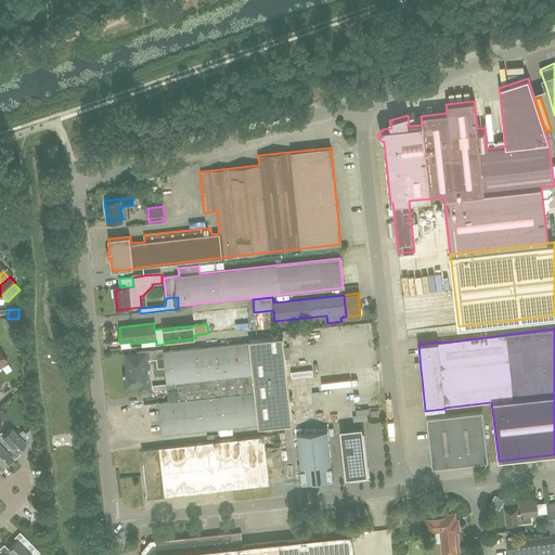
[(232,427),(258,424),(258,428),(292,425),(283,337),(249,341),(249,343),(164,352),(164,358),(165,368),(167,384),(167,389),(168,401),(159,402),(163,435),(219,428),(232,427)]
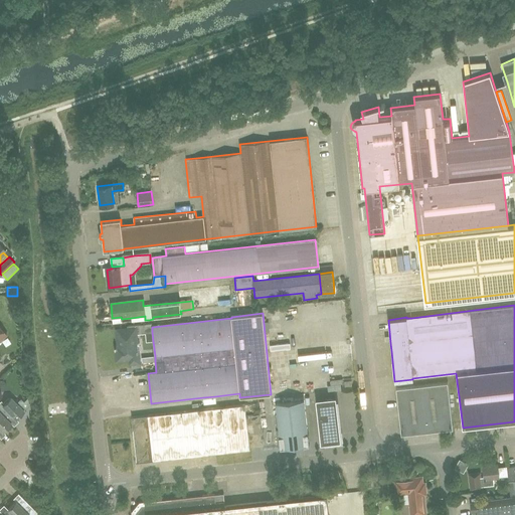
[(152,332),(152,327),(152,324),(149,324),(128,327),(128,329),(117,330),(118,347),(115,348),(117,362),(131,360),(131,364),(139,363),(136,334),(146,333),(152,332)]
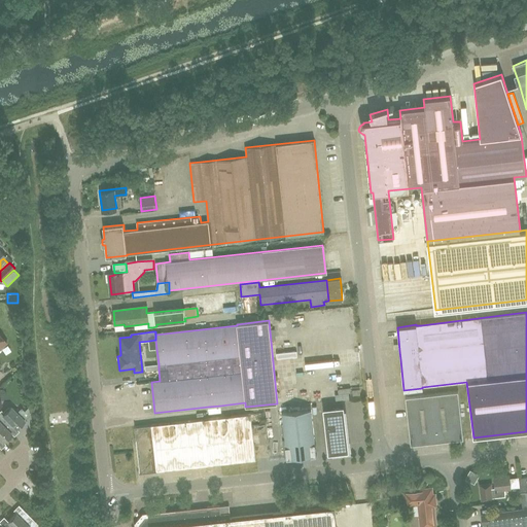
[(463,438),(462,428),(458,391),(406,397),(411,445),(463,438)]
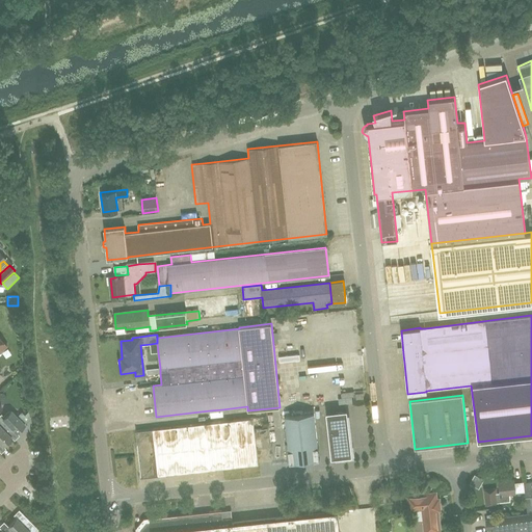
[(0,426),(4,430),(6,428),(8,430),(11,428),(16,432),(24,424),(17,417),(10,409),(2,418),(0,415),(0,426)]
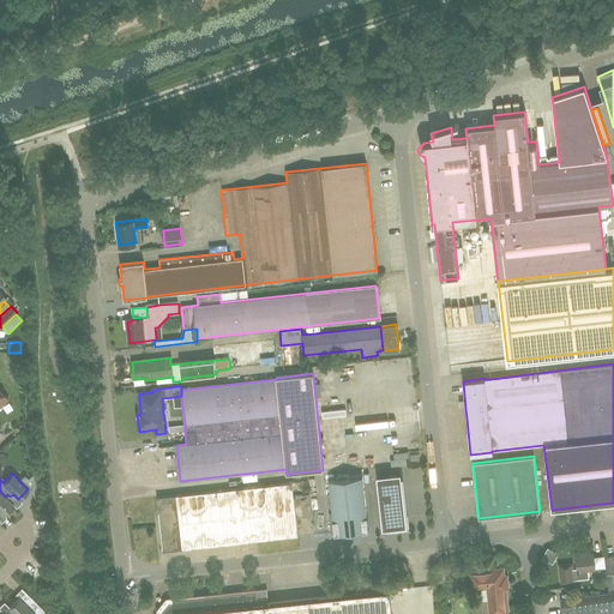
[(257,473),(242,474),(242,482),(258,481),(257,473)]
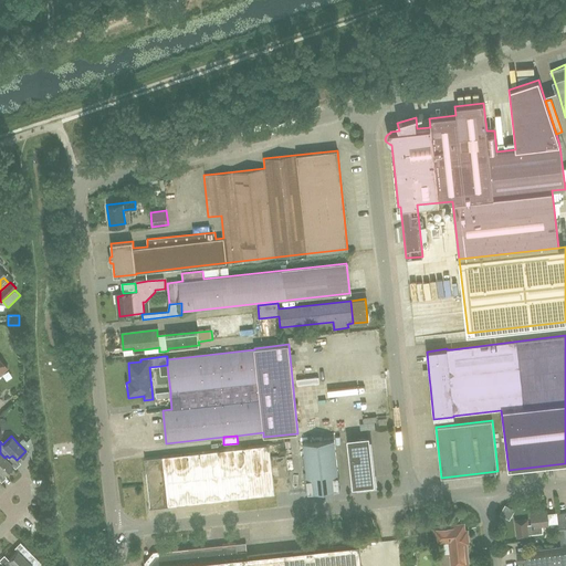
[(369,436),(347,438),(353,486),(375,484),(369,436)]
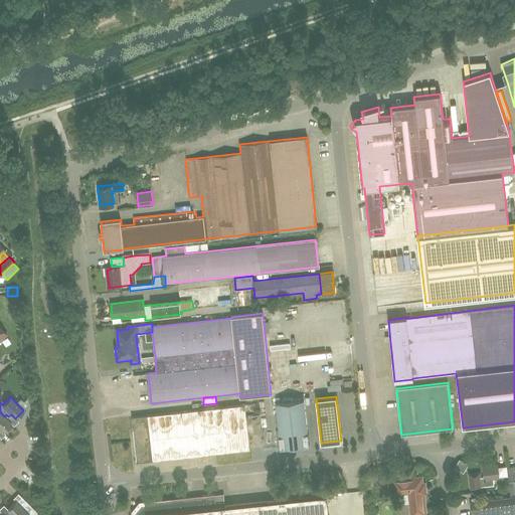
[(16,403),(23,410),(24,411),(30,405),(28,398),(24,402),(21,399),(16,403)]
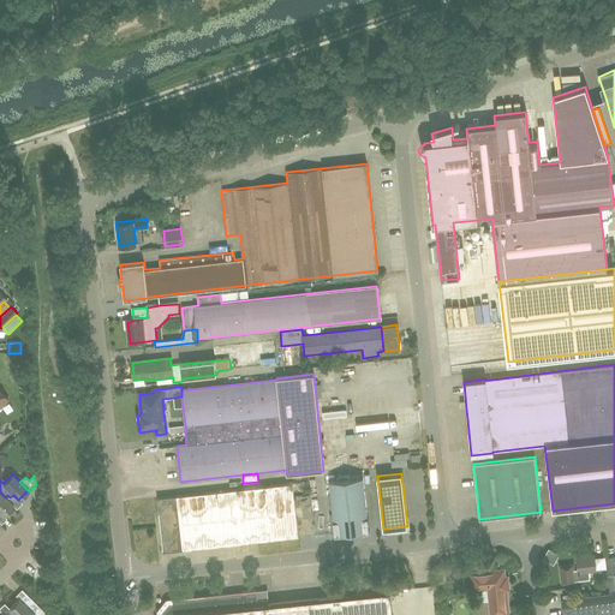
[(368,517),(363,477),(329,481),(334,520),(335,535),(369,531),(368,517)]
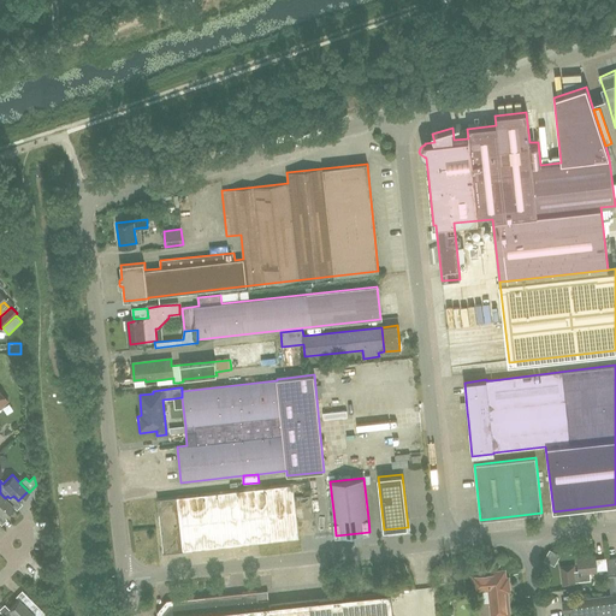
[(259,542),(300,538),(296,508),(311,507),(309,496),(295,497),(294,485),(260,489),(158,499),(164,552),(259,542)]
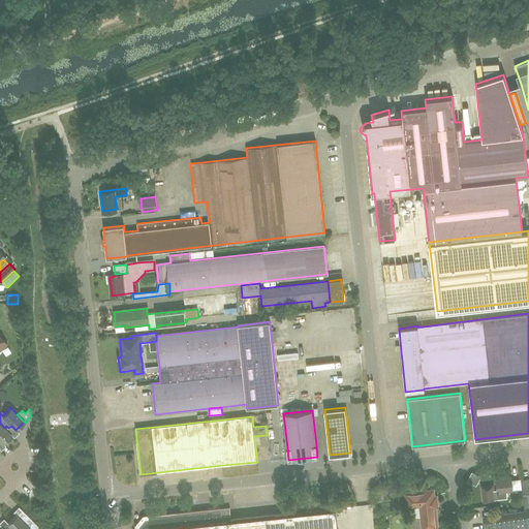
[(10,434),(4,428),(0,424),(0,440),(2,442),(10,434)]
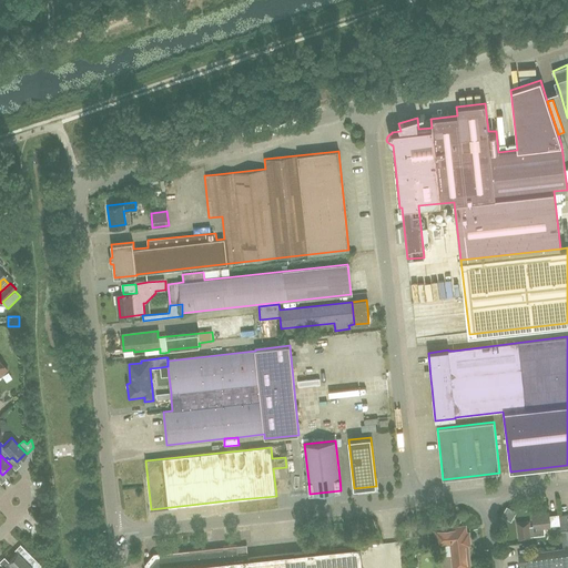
[(4,459),(11,466),(16,470),(21,466),(17,462),(12,457),(9,459),(7,457),(4,459)]
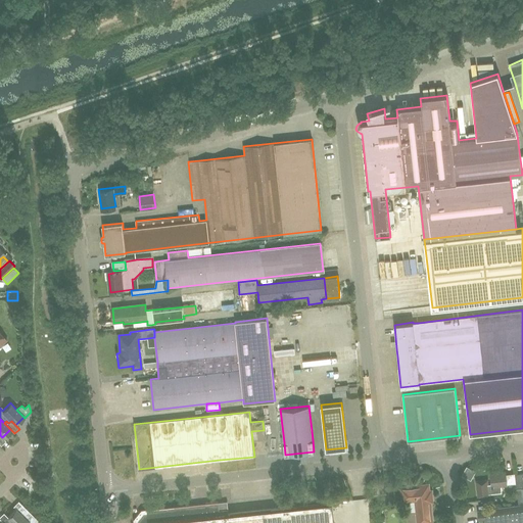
[(468,465),(463,474),(471,479),(476,470),(468,465)]
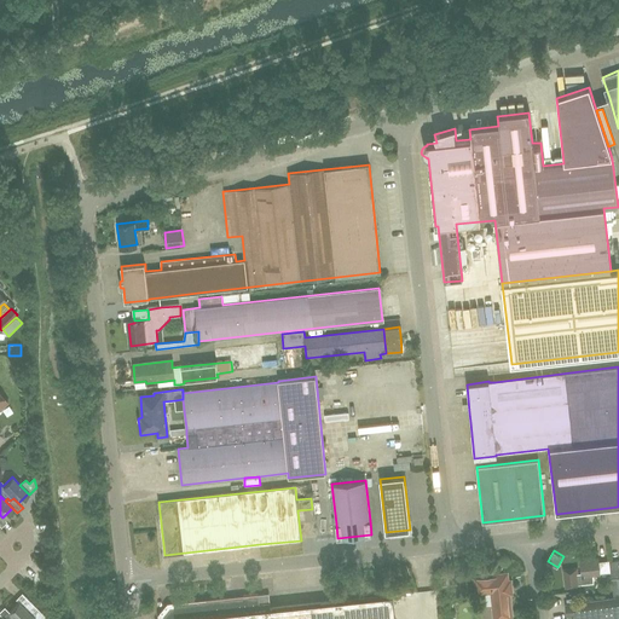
[(609,563),(609,561),(599,562),(599,557),(580,560),(582,573),(577,574),(577,568),(563,570),(566,588),(578,586),(578,585),(594,584),(593,573),(600,572),(600,571),(609,570),(609,563)]
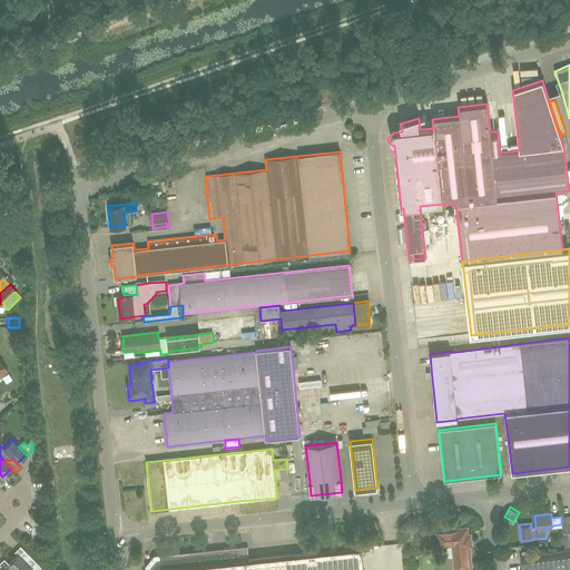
[(569,569),(569,518),(569,519),(569,516),(561,517),(561,519),(561,524),(564,551),(521,556),(522,569),(569,569)]
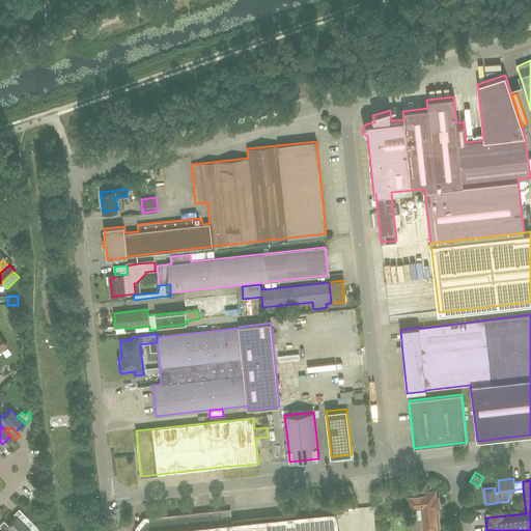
[(438,500),(436,500),(435,494),(407,497),(408,511),(421,509),(422,530),(438,530),(436,511),(439,510),(438,500)]
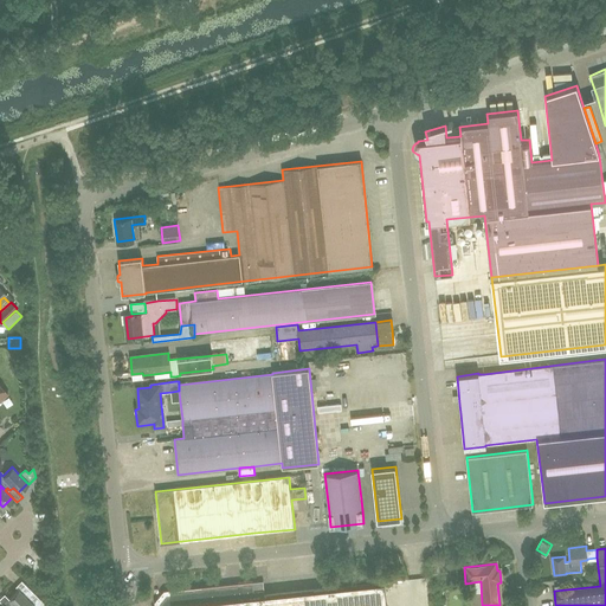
[(28,594),(32,591),(20,580),(14,586),(19,590),(24,594),(26,592),(28,594)]
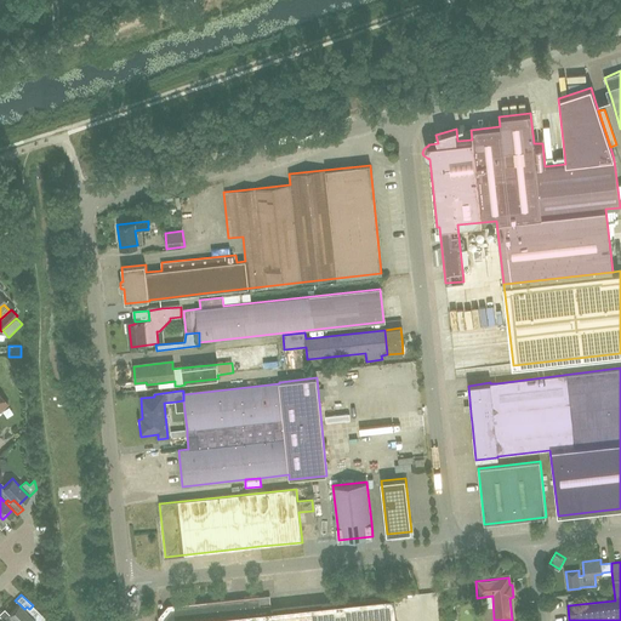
[(163,620),(396,620),(394,598),(272,610),(271,596),(258,597),(174,605),(174,608),(170,609),(163,617),(163,620)]
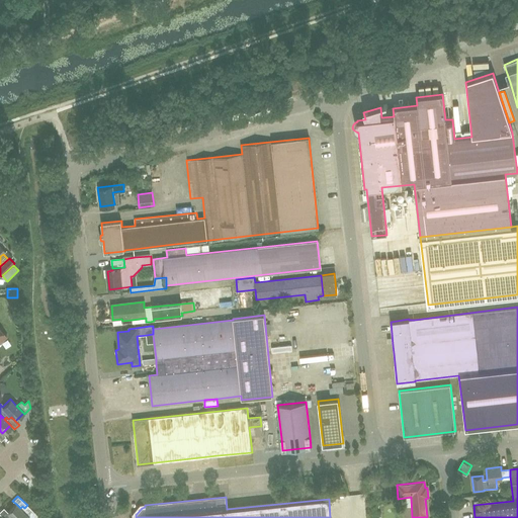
[(8,512),(13,517),(33,517),(37,515),(27,505),(24,508),(22,506),(20,508),(16,504),(8,512)]
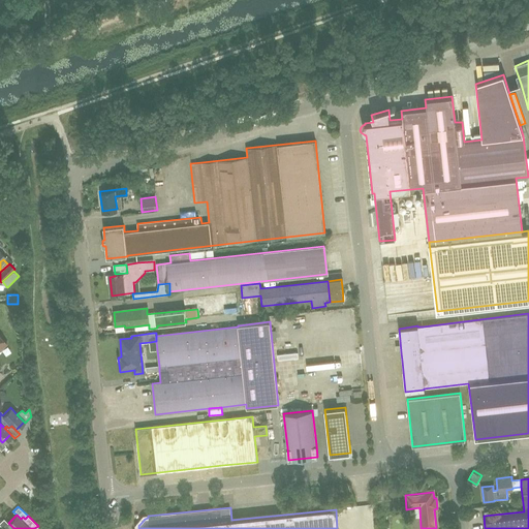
[(13,528),(8,523),(3,518),(0,520),(0,525),(2,528),(3,528),(13,528)]
